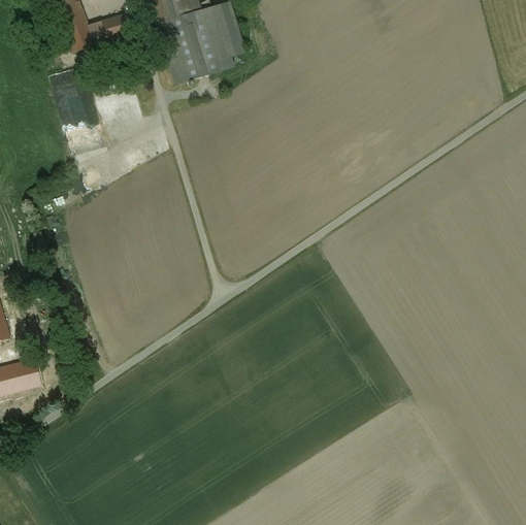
[(67,0),(56,4),(72,52),(96,43),(81,0),(67,0)]
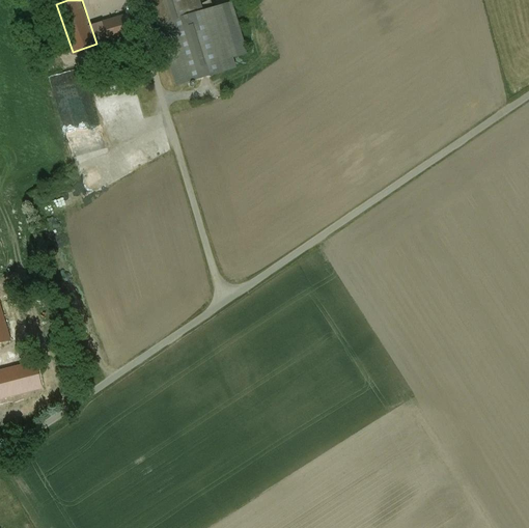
[(151,0),(159,23),(205,8),(202,0),(151,0)]
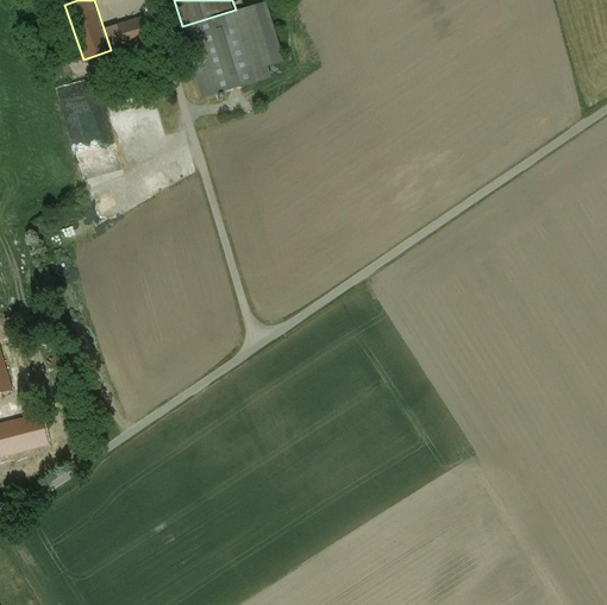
[(236,10),(182,26),(204,98),(287,62),(269,0),(236,10)]
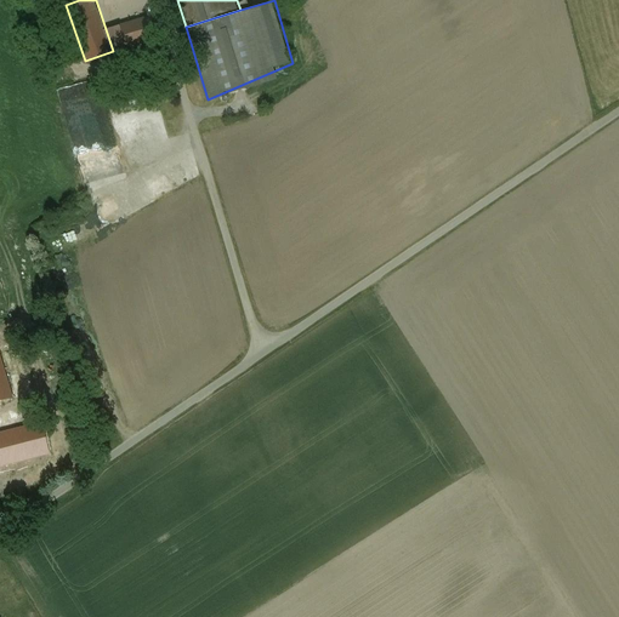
[(297,9),(289,10),(291,23),(301,22),(297,9)]
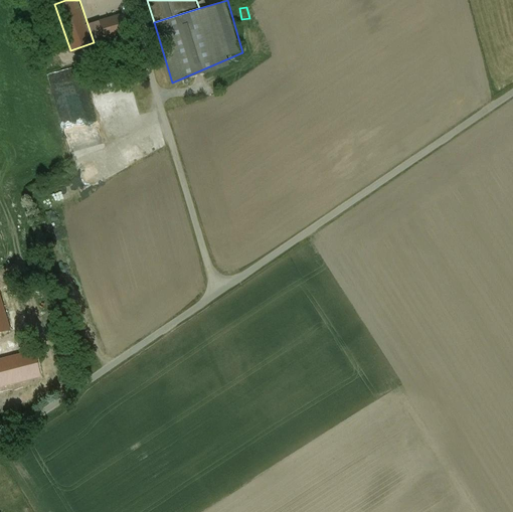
[(128,11),(101,19),(107,40),(135,31),(128,11)]
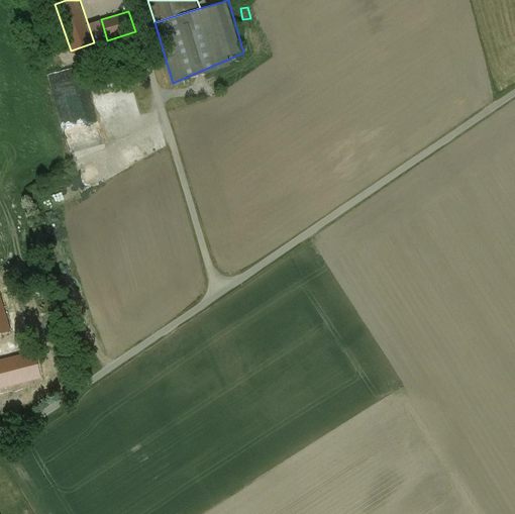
[(252,20),(248,21),(249,24),(244,26),(246,29),(254,26),(252,20)]
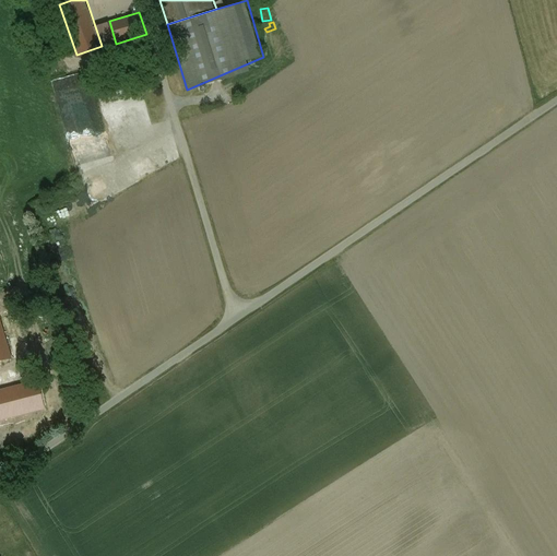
[(93,68),(55,75),(60,99),(98,91),(93,68)]
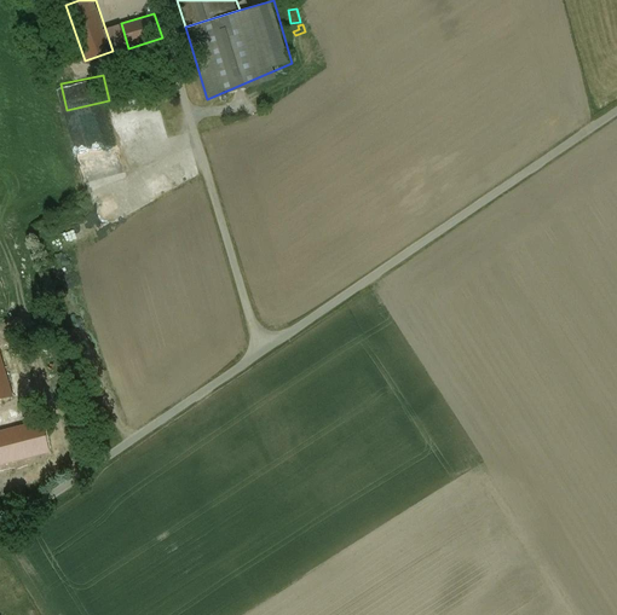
[(128,161),(168,150),(156,106),(127,115),(128,119),(138,116),(139,120),(126,123),(119,126),(128,161)]
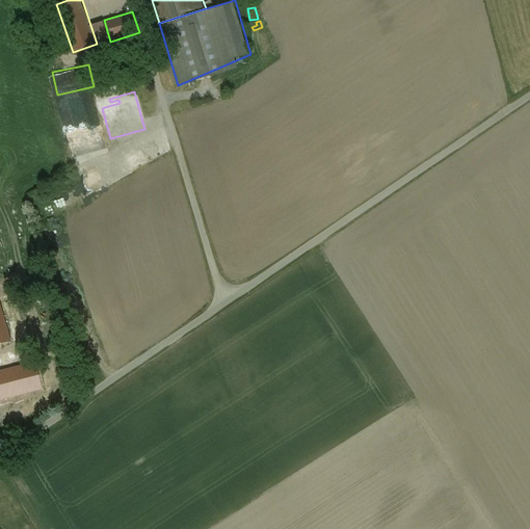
[(0,344),(11,342),(0,295),(0,344)]
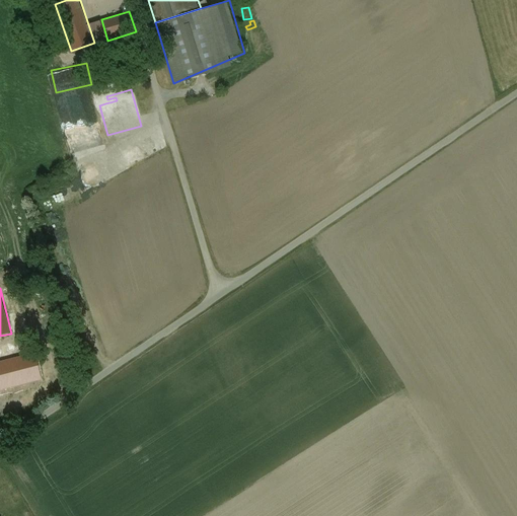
[(0,389),(42,379),(34,352),(0,360),(0,389)]
